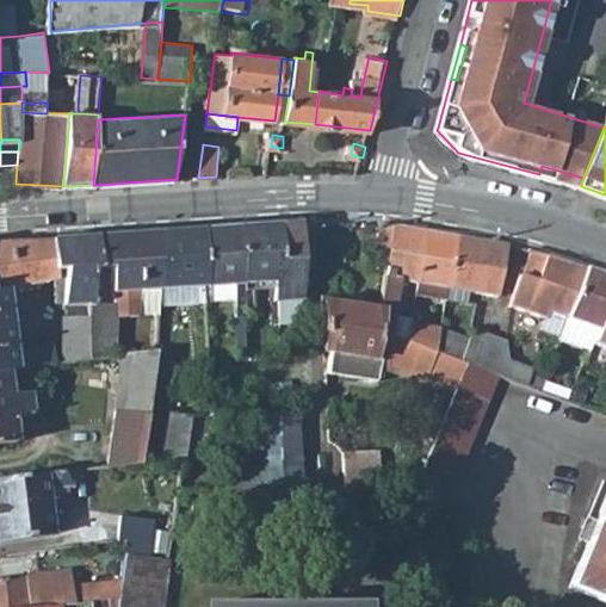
[(542,166),(539,174),(581,186),(583,178),(542,166)]
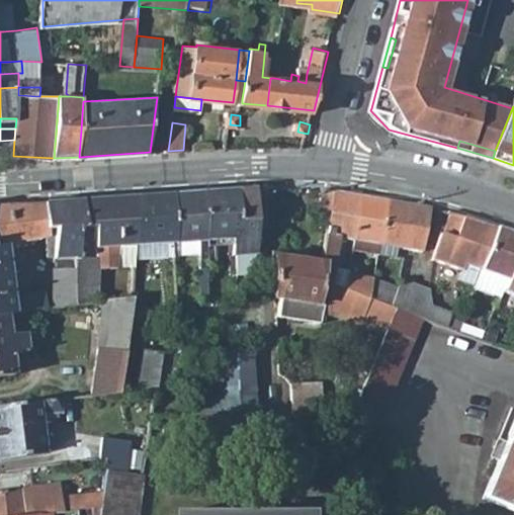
[(256,187),(239,188),(242,237),(258,235),(256,187)]
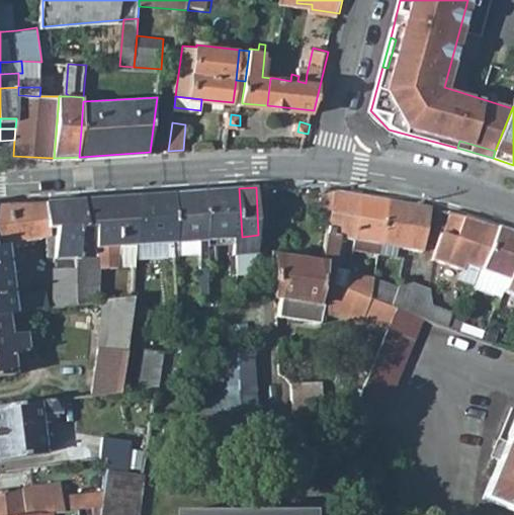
[(206,190),(208,238),(209,238),(235,237),(242,237),(239,188),(206,190)]
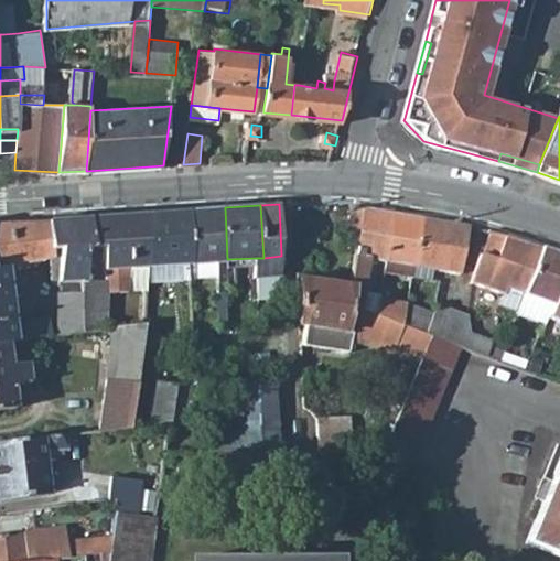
[(351,228),(362,232),(365,206),(353,205),(351,228)]
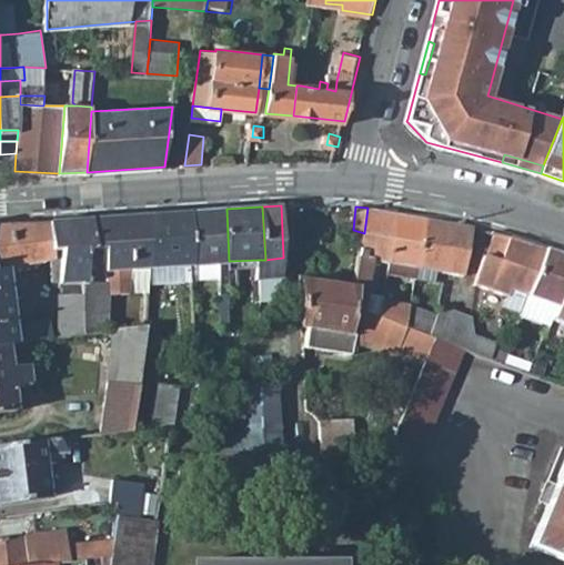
[(384,296),(384,295),(368,292),(371,269),(375,270),(378,258),(390,261),(398,212),(382,209),(368,208),(364,233),(358,285),(354,306),(381,315),(384,296)]
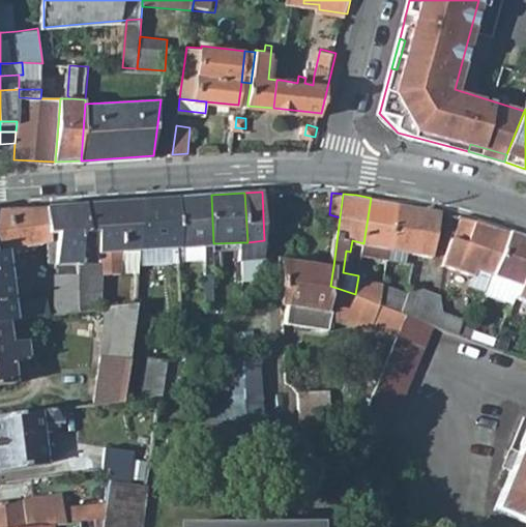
[(177,197),(179,245),(180,264),(206,262),(208,311),(218,310),(216,267),(215,257),(214,249),(214,243),(213,243),(211,195),(209,195),(177,197)]
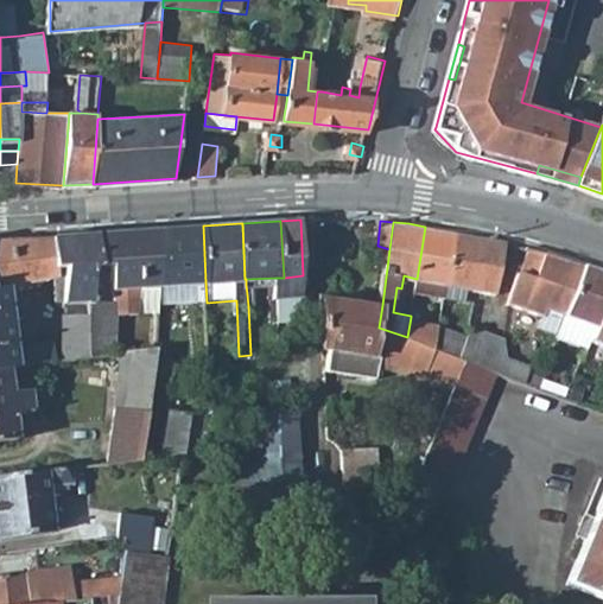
[(164,228),(160,284),(205,281),(203,226),(164,228)]
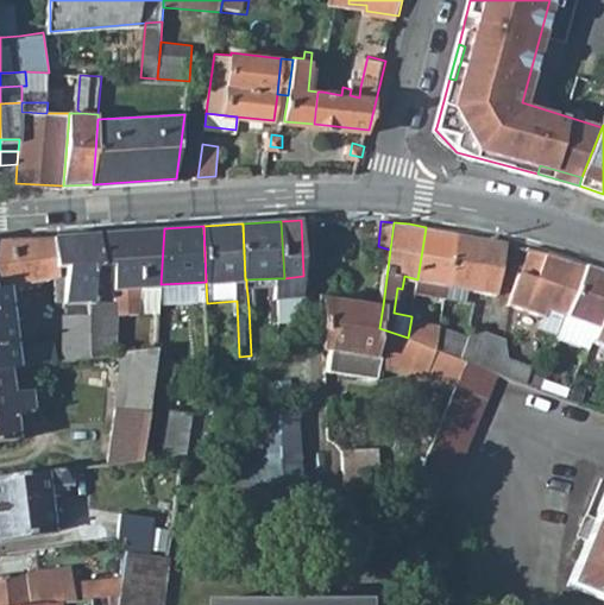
[(426,227),(417,279),(447,284),(457,233),(426,227)]
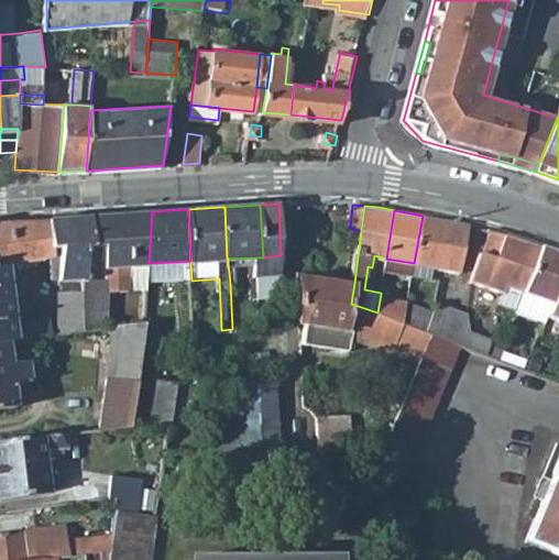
[(149,263),(152,211),(92,215),(94,243),(105,242),(106,265),(107,276),(108,287),(125,287),(127,287),(129,264),(149,263)]
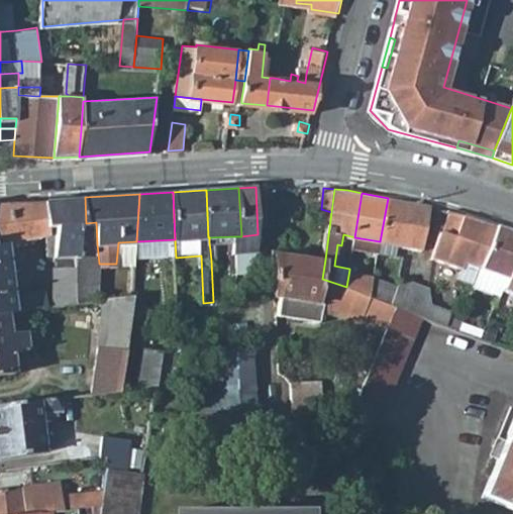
[(47,199),(46,228),(54,227),(54,251),(54,253),(76,253),(78,253),(78,223),(86,223),(85,197),(47,199)]
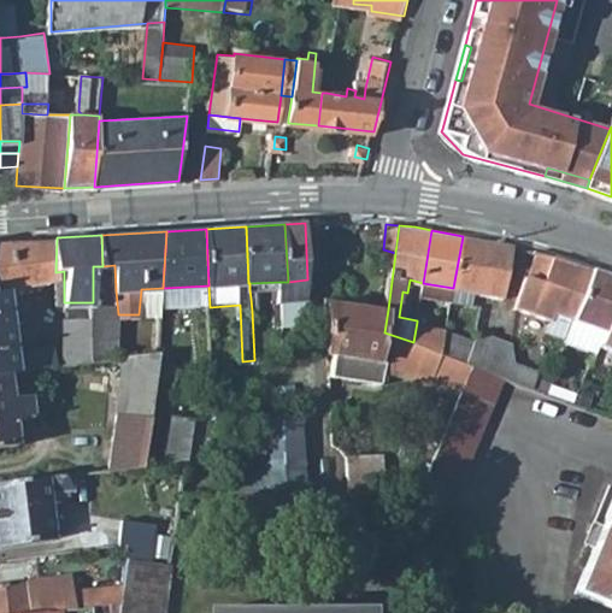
[(463,236),(453,288),(506,299),(516,246),(463,236)]
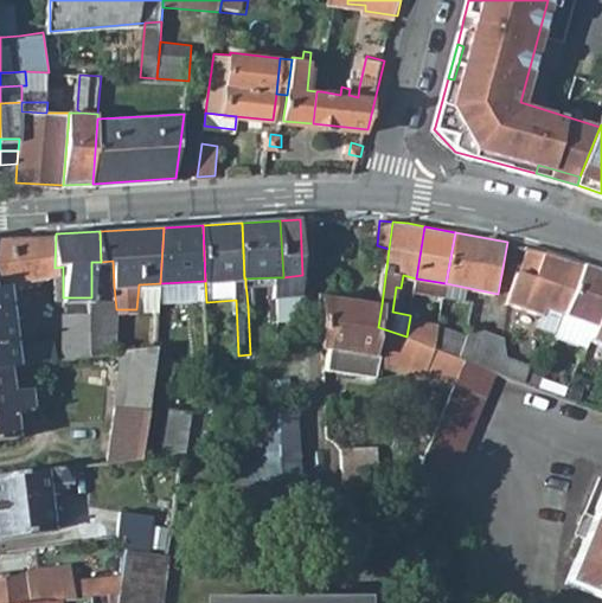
[(56,233),(0,237),(0,282),(7,282),(31,278),(55,274),(55,268),(56,233)]
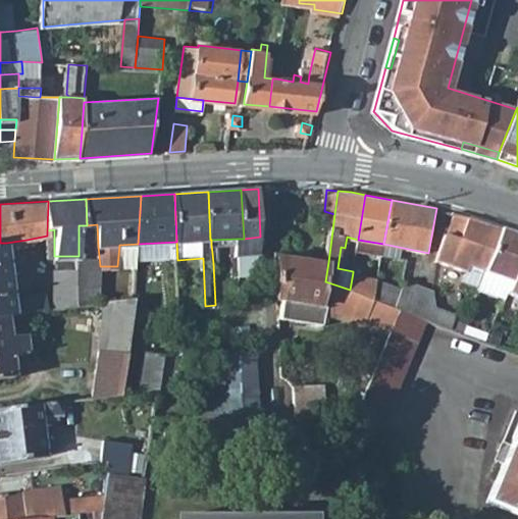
[(456,212),(449,235),(463,239),(471,216),(456,212)]
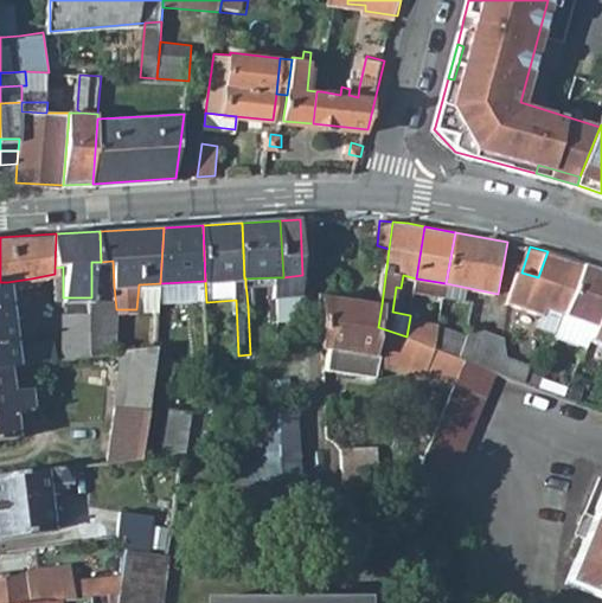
[(536,302),(546,306),(565,313),(586,265),(548,251),(538,277),(522,273),(514,296),(527,300),(525,307),(532,310),(536,302)]
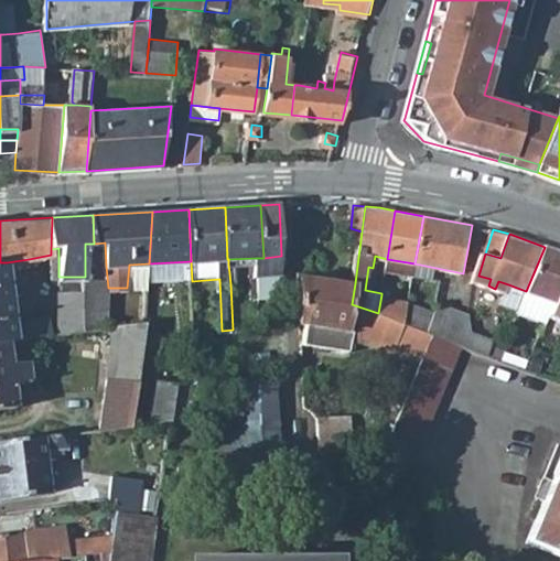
[(85,277),(94,277),(94,244),(85,244),(85,277)]
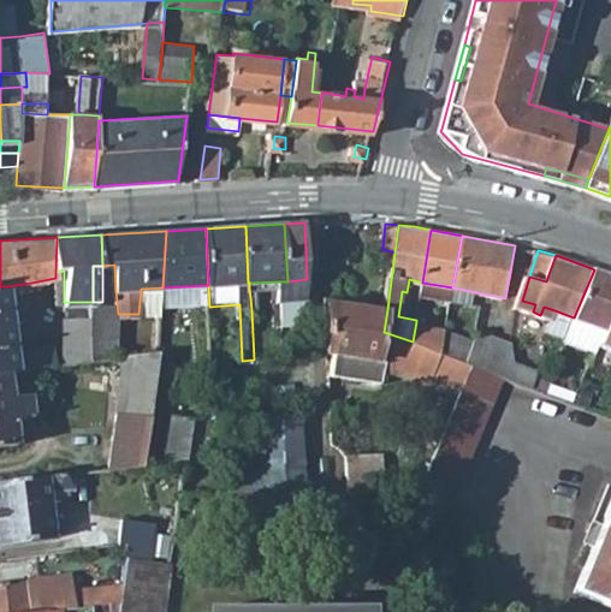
[(610,275),(594,269),(574,318),(568,334),(568,336),(564,344),(595,355),(598,346),(610,318),(610,275)]
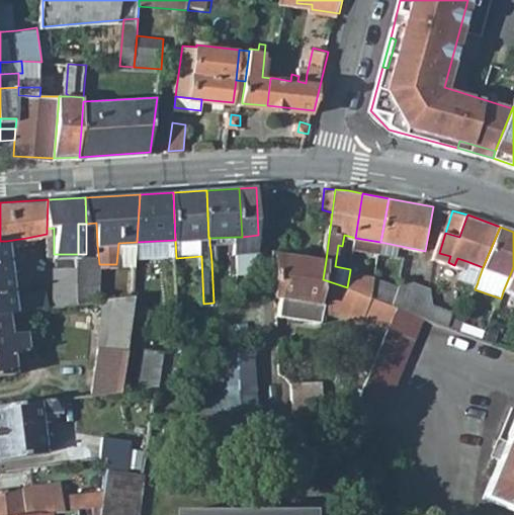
[(258,235),(242,237),(235,237),(236,252),(238,252),(250,251),(251,273),(259,273),(258,235)]
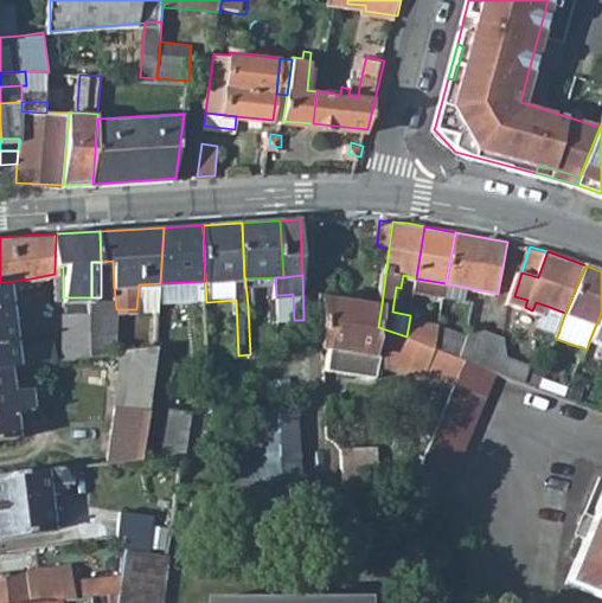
[(53,339),(15,342),(7,282),(0,282),(0,363),(39,359),(56,357),(53,339)]
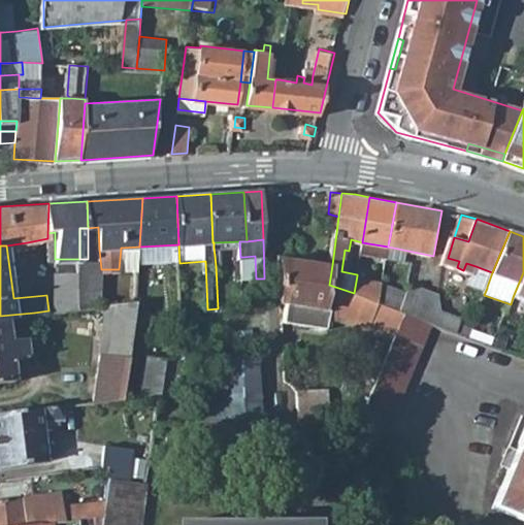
[(119,269),(138,269),(139,247),(121,248),(119,269)]
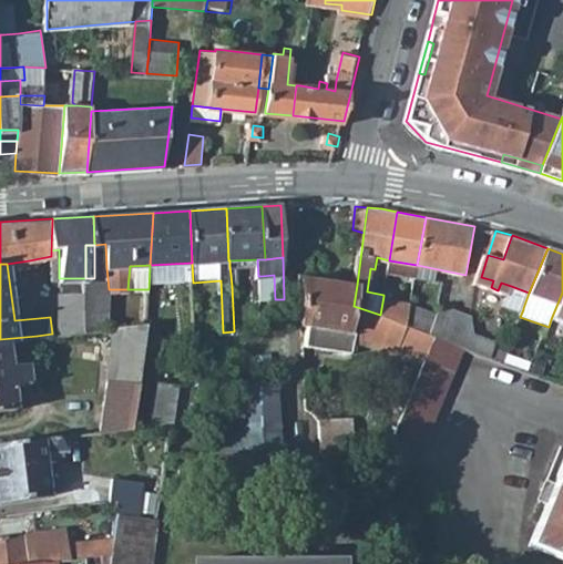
[(229,266),(231,275),(232,286),(239,285),(238,266),(229,266)]
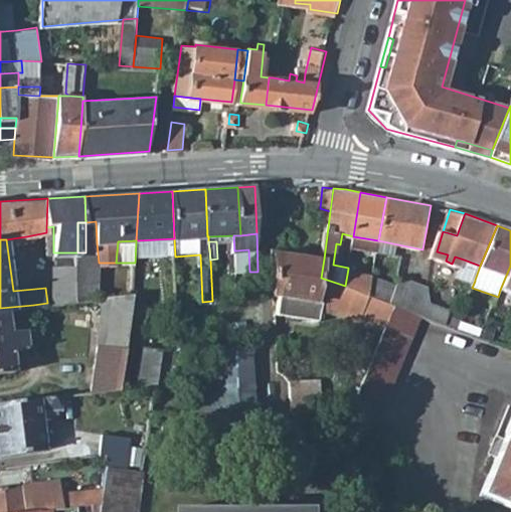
[(237,273),(249,272),(248,249),(236,250),(236,256),(237,273)]
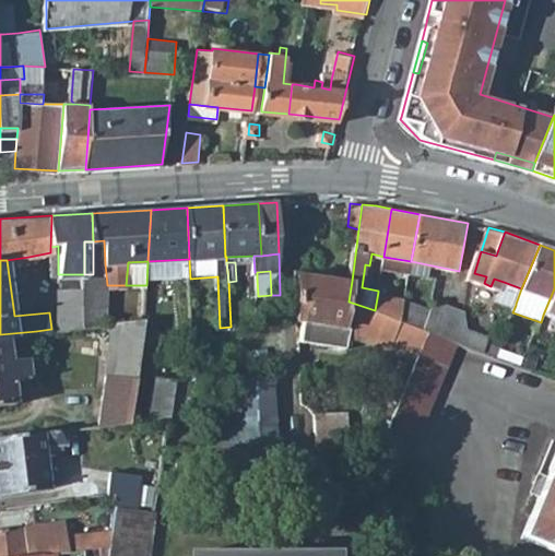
[(58,286),(82,286),(82,274),(58,274),(58,286)]
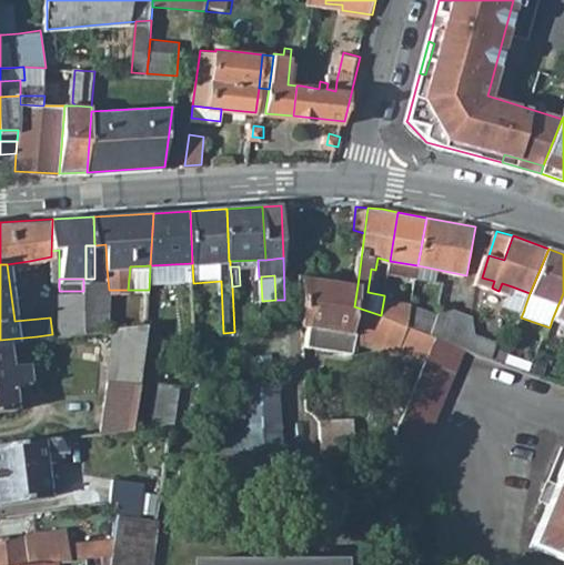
[(96,310),(94,279),(86,279),(83,279),(83,291),(83,310),(96,310)]
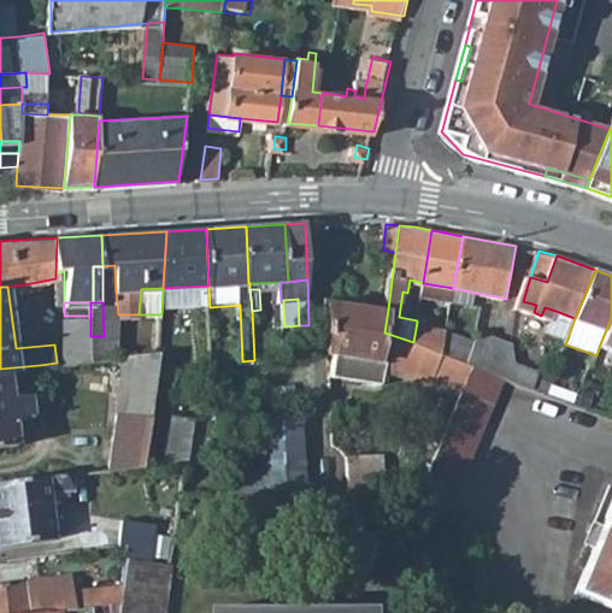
[(90,336),(90,358),(117,354),(118,314),(117,302),(103,302),(104,336),(90,336)]
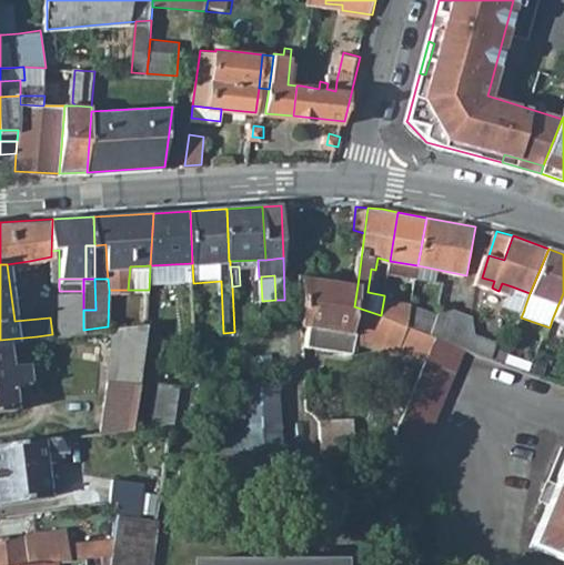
[(302,279),(304,325),(310,326),(308,346),(350,352),(352,332),(354,306),(358,285),(302,279)]
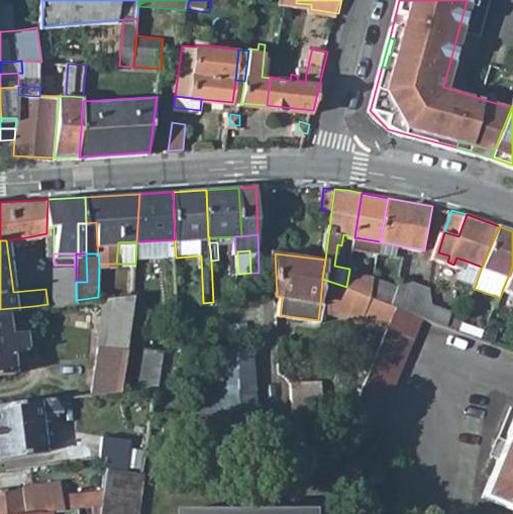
[(466,261),(460,276),(477,282),(477,281),(482,267),(466,261)]
